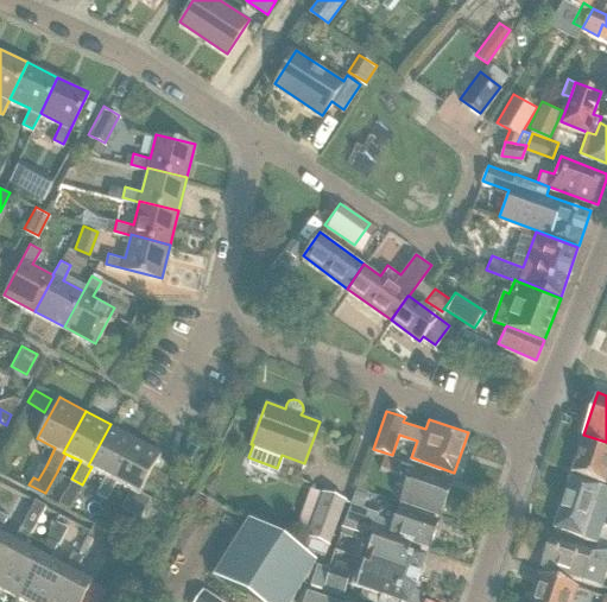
[(111,424),(88,466),(92,467),(106,475),(96,492),(107,498),(117,480),(113,479),(136,437),(111,424)]
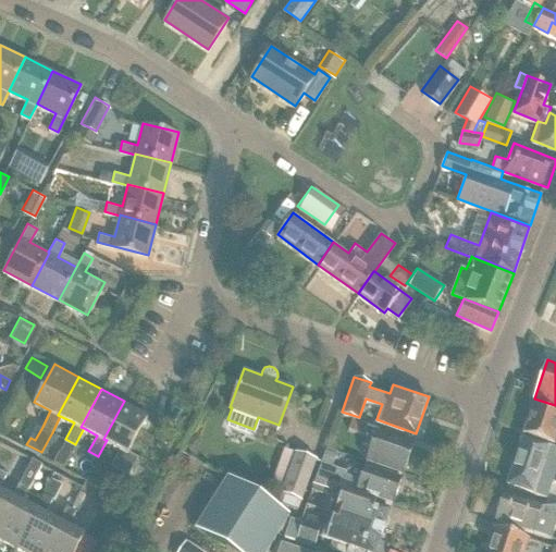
[(124,401),(103,439),(107,440),(120,448),(112,464),(122,468),(128,473),(137,455),(131,452),(128,451),(148,414),(124,401)]
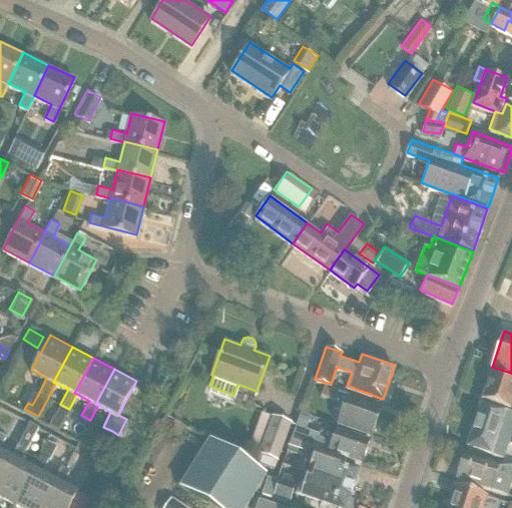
[(482,397),(511,407),(511,379),(491,372),(482,397)]
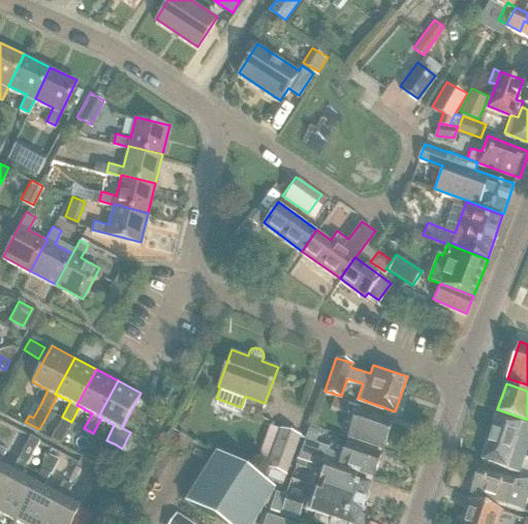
[(330,405),(344,410),(347,399),(333,395),(330,405)]
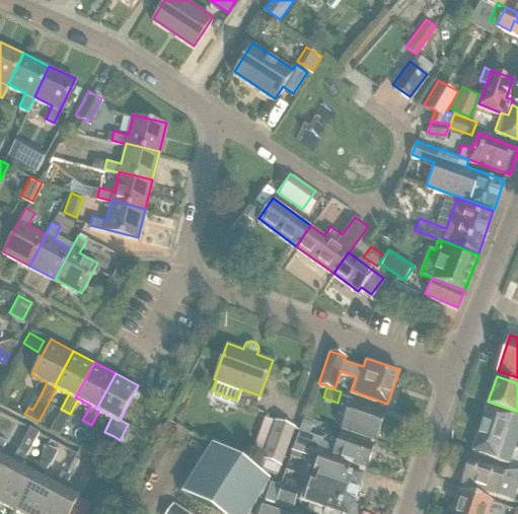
[(342,427),(375,439),(385,412),(351,399),(342,427)]
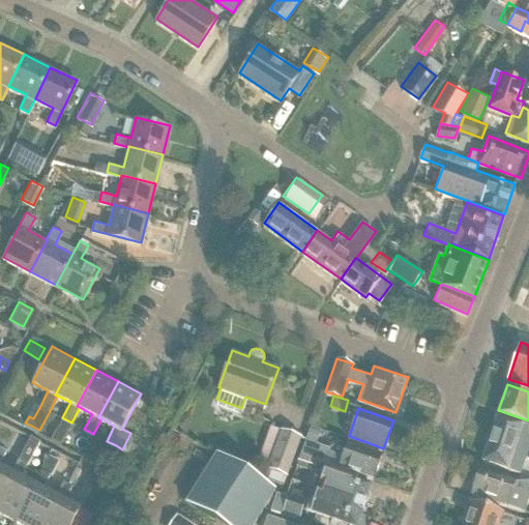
[(482,458),(520,470),(528,441),(528,425),(497,414),(482,458)]
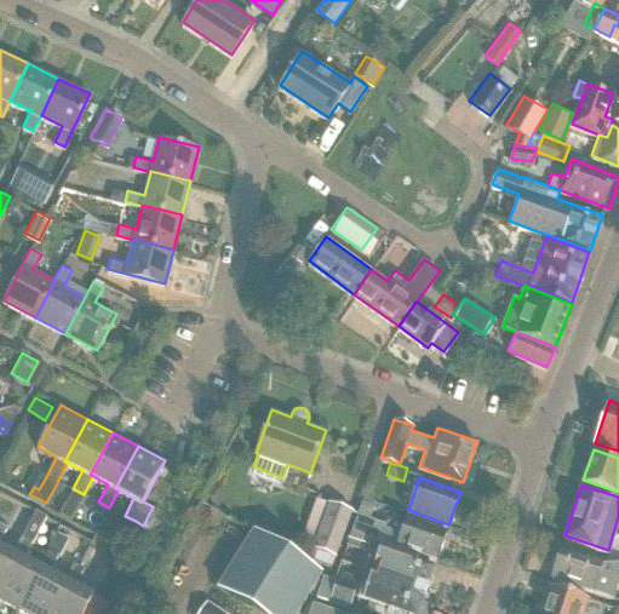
[(362,495),(351,528),(360,531),(362,532),(437,557),(447,529),(407,516),(397,512),(383,521),(368,516),(374,499),(362,495)]
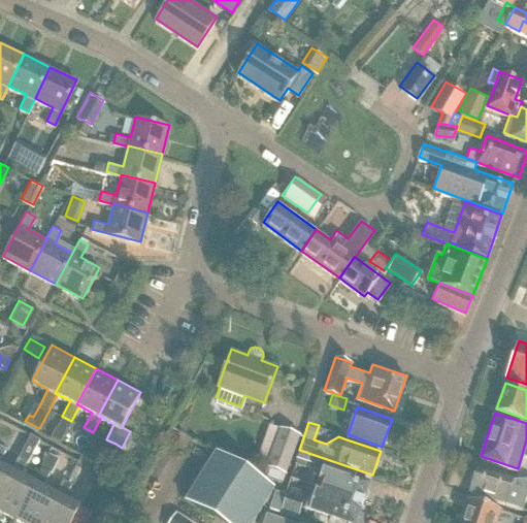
[(56,424),(51,435),(61,440),(66,430),(57,425),(56,424)]
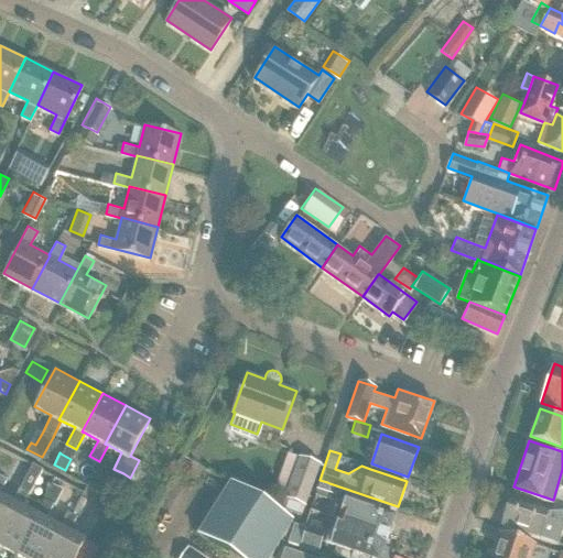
[(282,495),(304,504),(320,462),(298,455),(282,495)]
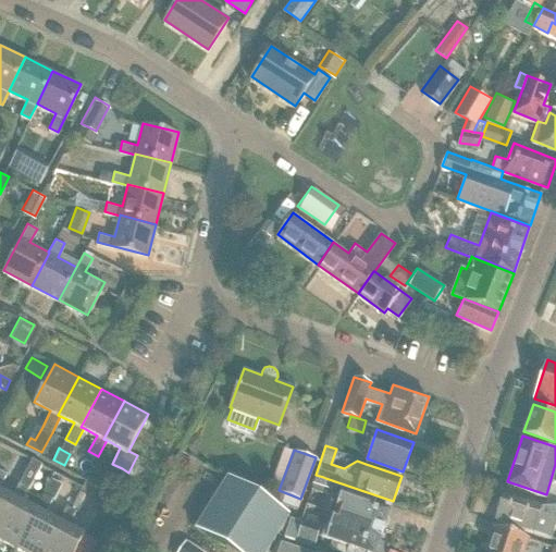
[(14,497),(0,523),(0,537),(17,547),(37,508),(35,507),(22,500),(29,485),(31,485),(42,462),(33,456),(20,479),(12,495),(14,497)]
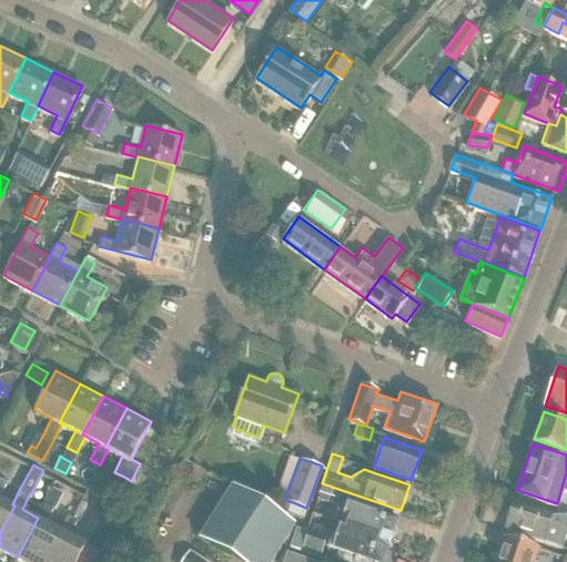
[(0,532),(14,506),(12,504),(0,497),(0,493),(7,480),(0,477),(0,532)]
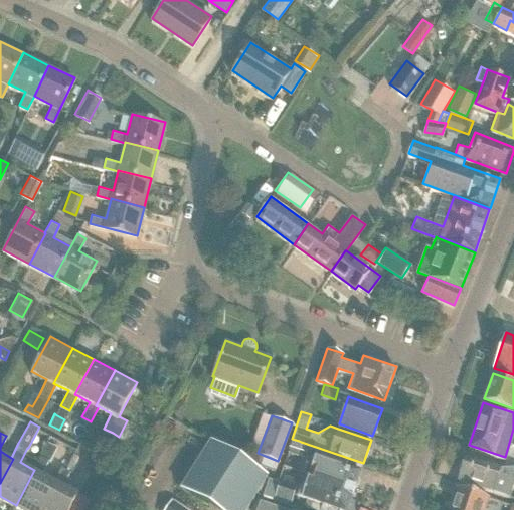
[(292,439),(288,450),(298,453),(301,442),(299,441),(292,439)]
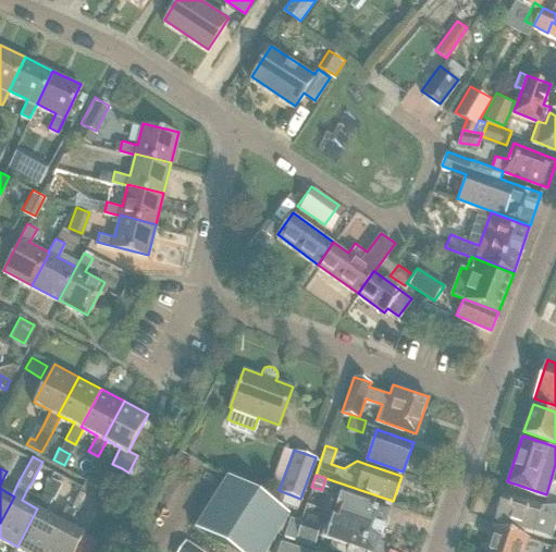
[(196,526),(237,551),(263,551),(287,514),(227,477),(196,526)]
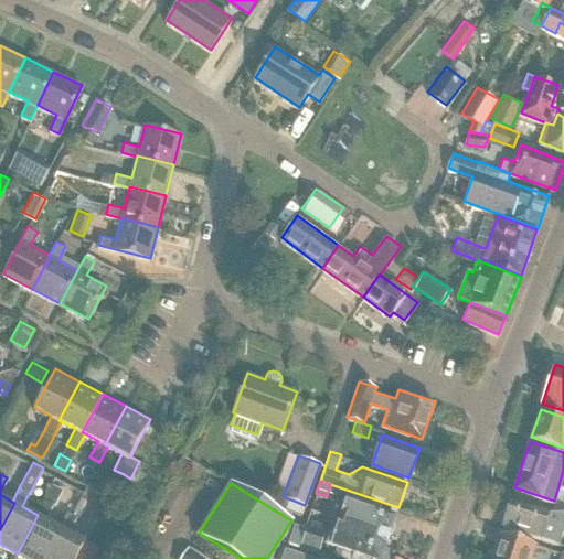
[(137,493),(130,505),(146,513),(152,501),(137,493)]
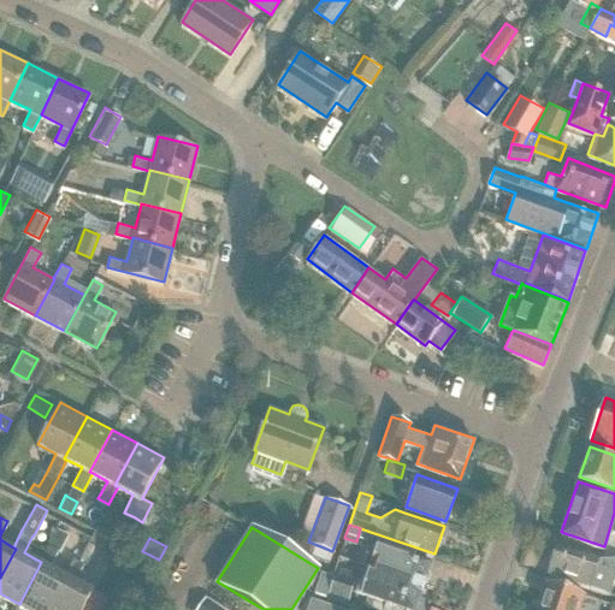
[(392,548),(394,544),(379,538),(370,563),(370,564),(376,567),(424,582),(432,561),(392,548)]
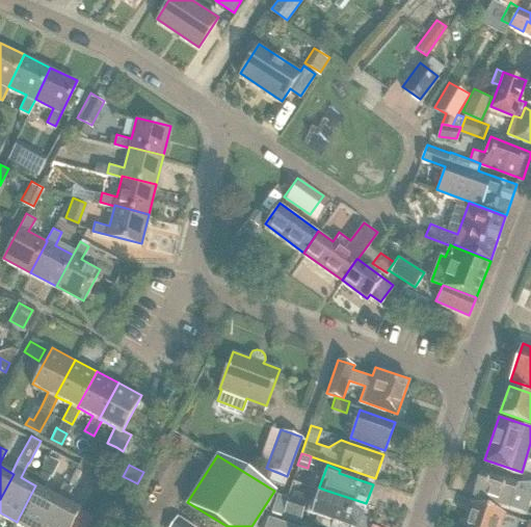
[(530,481),(528,480),(516,481),(481,470),(473,494),(527,511),(529,504),(530,499),(530,481)]
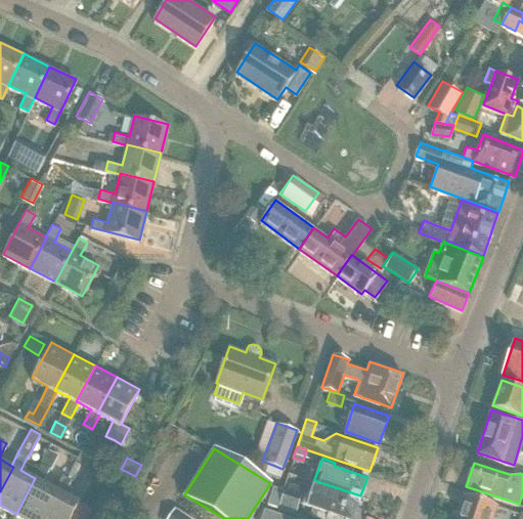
[(35,478),(16,514),(26,518),(41,518),(52,499),(57,489),(54,488),(42,482),(49,469),(40,464),(33,477),(35,478)]
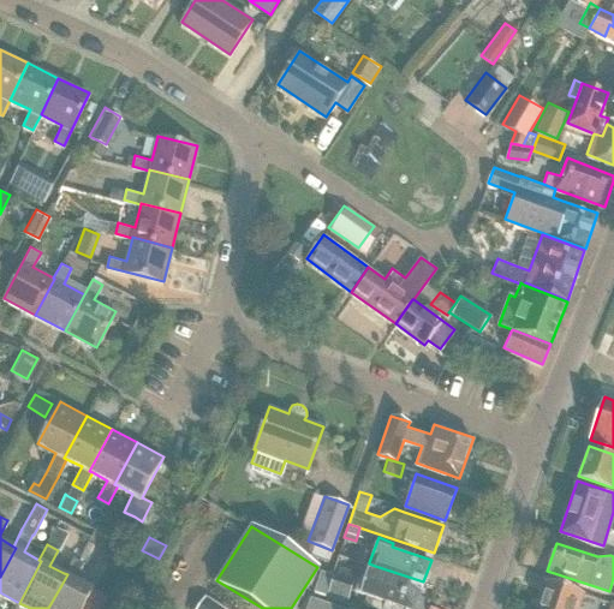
[(61,585),(48,608),(100,608),(107,596),(93,589),(75,579),(84,561),(73,556),(64,573),(67,574),(61,585)]
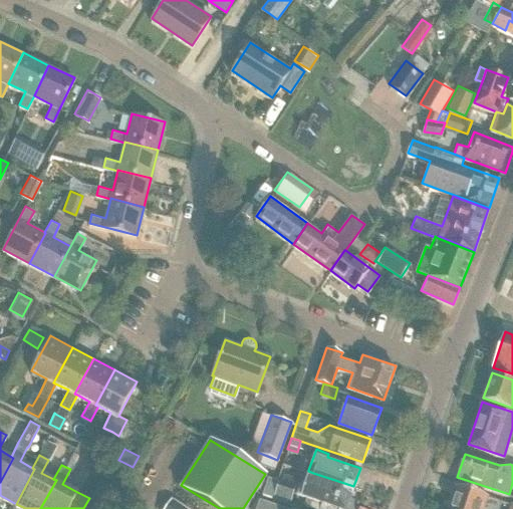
[(303,468),(295,491),(299,492),(297,496),(311,501),(311,502),(323,506),(324,502),(344,508),(345,508),(353,486),(313,473),(308,471),(308,470),(303,468)]
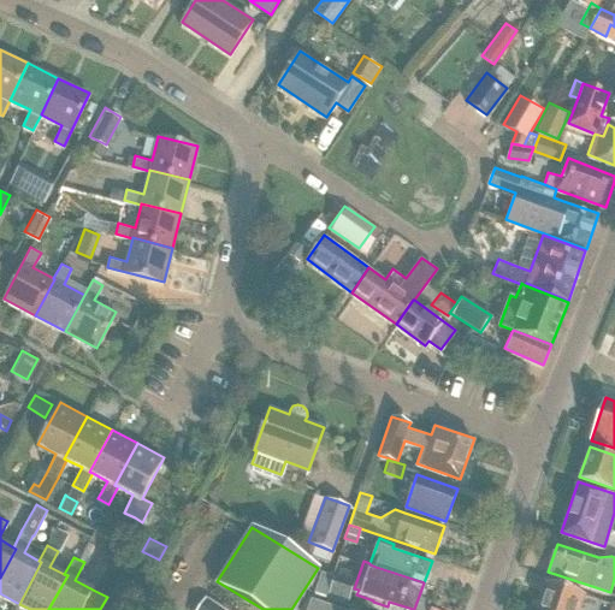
[(321,570),(315,591),(326,594),(333,574),(321,570)]
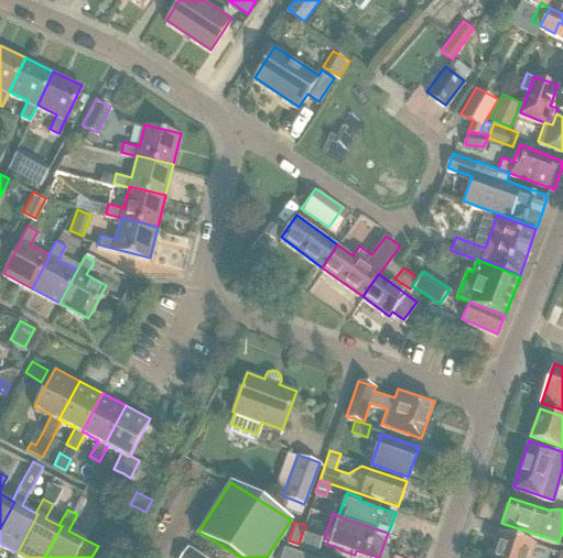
[(301,540),(317,546),(322,531),(306,525),(301,540)]
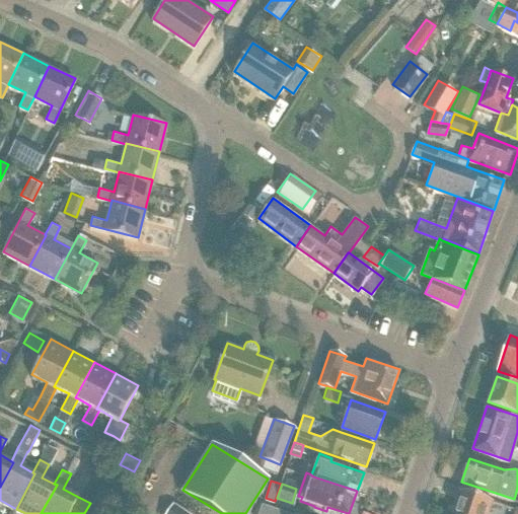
[(487,513),(493,499),(459,489),(450,513),(487,513)]
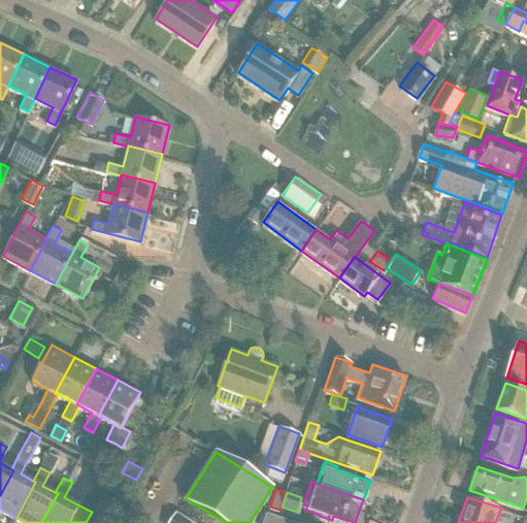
[(165,522),(194,522),(175,511),(165,522)]
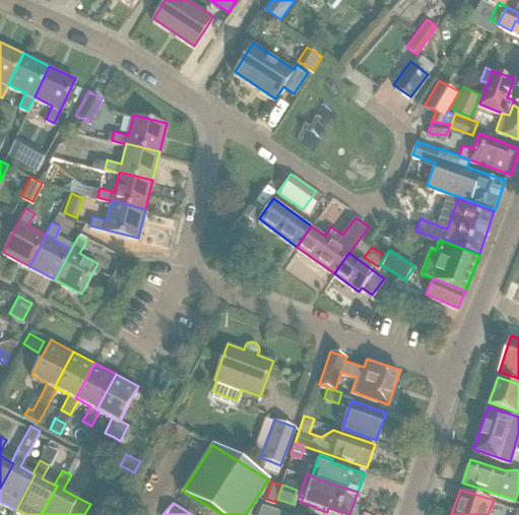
[(296,514),(261,504),(257,514),(296,514)]
